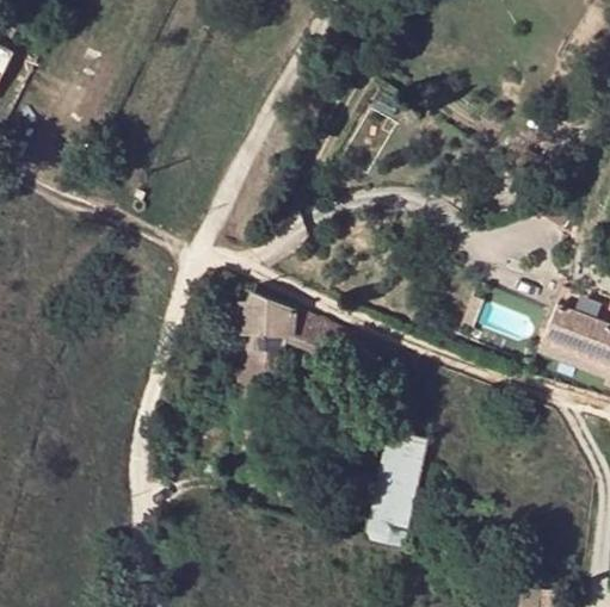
[(0,79),(12,54),(0,47),(0,79)]
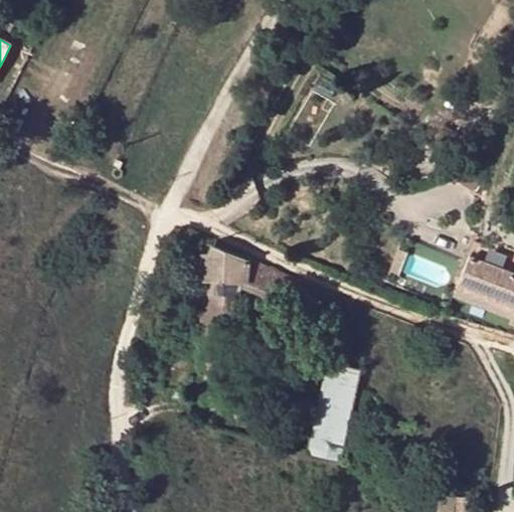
[(124,166),(115,166),(114,174),(123,174),(124,166)]
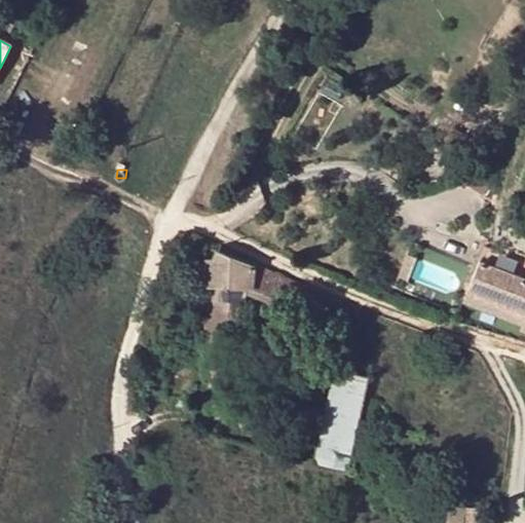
[(524,260),(510,254),(508,259),(484,249),(479,263),(467,289),(467,290),(524,313),(524,260)]
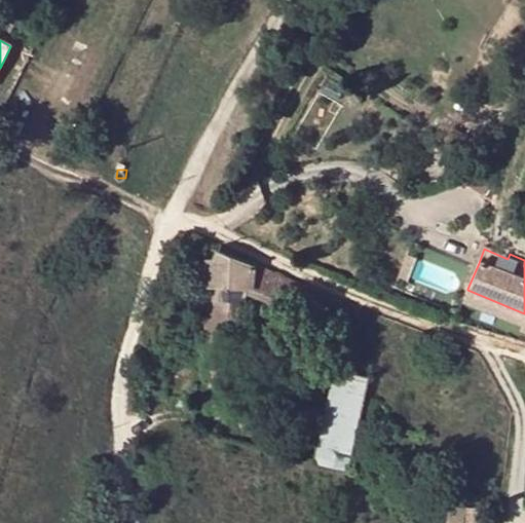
[(254,267),(216,252),(213,260),(204,260),(204,289),(229,290),(247,292),(251,291),(254,267)]
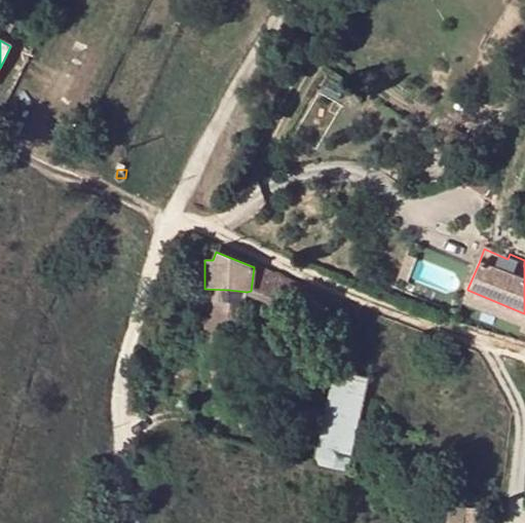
[(397,278),(407,283),(416,260),(406,255),(397,278)]
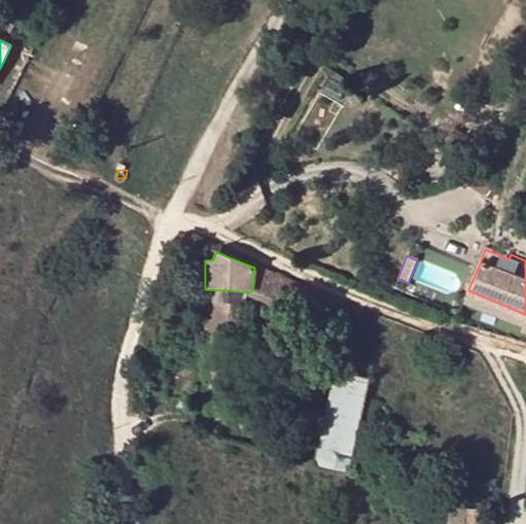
[(476,262),(464,287),(468,289),(480,264),(476,262)]
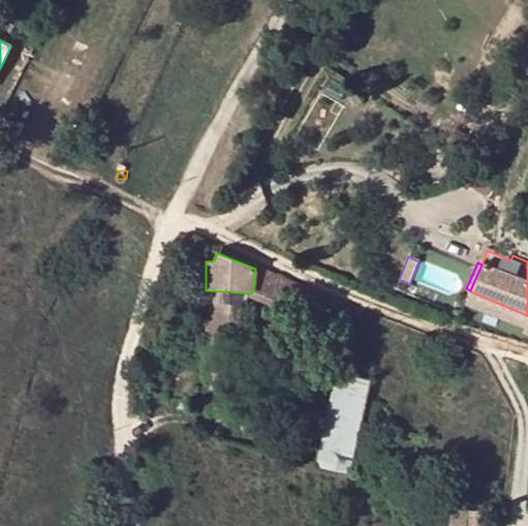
[(255,269),(252,292),(291,309),(346,333),(351,310),(255,269)]
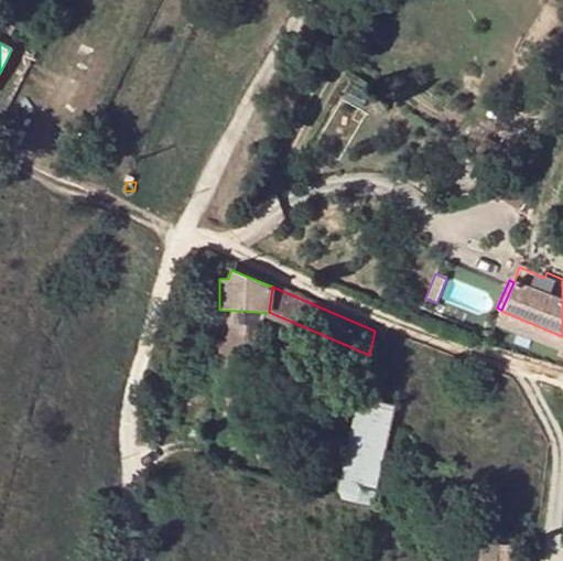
[(245,427),(246,333),(246,311),(219,310),(218,428),(220,428),(240,427),(245,427)]
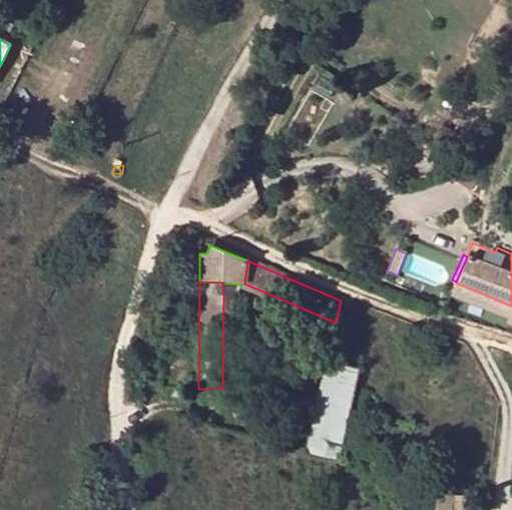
[(223,283),(223,303),(232,303),(235,302),(240,285),(223,283)]
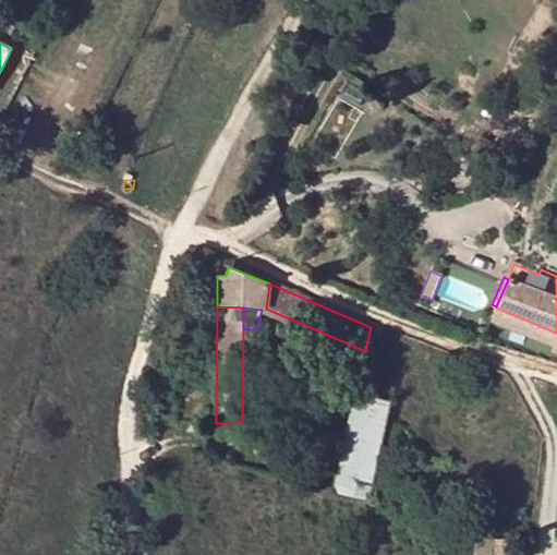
[(556,333),(496,308),(491,318),(556,346),(556,333)]
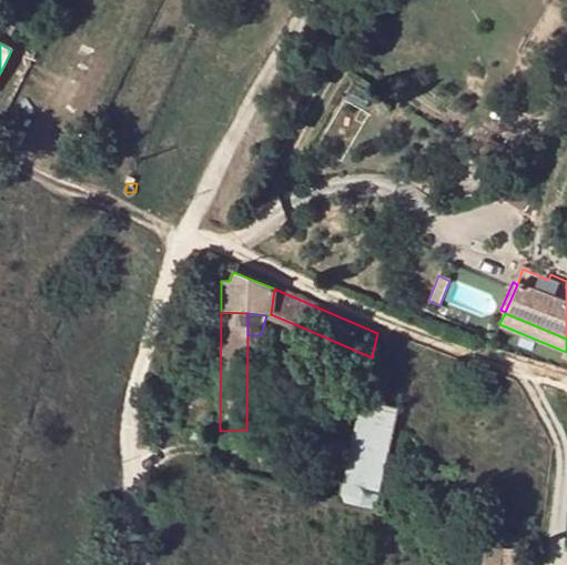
[(257,335),(247,335),(246,430),(255,430),(257,335)]
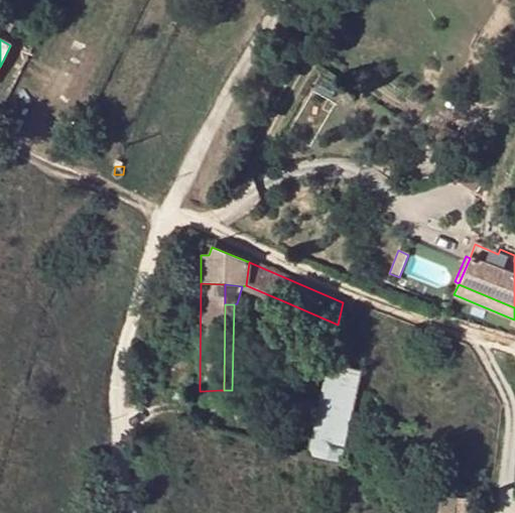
[(345,446),(361,373),(329,366),(312,439),(345,446)]
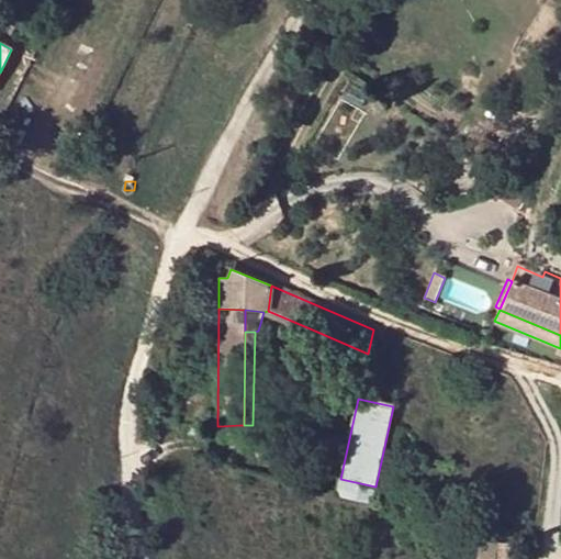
[(376,487),(340,479),(336,498),(371,504),(376,487)]
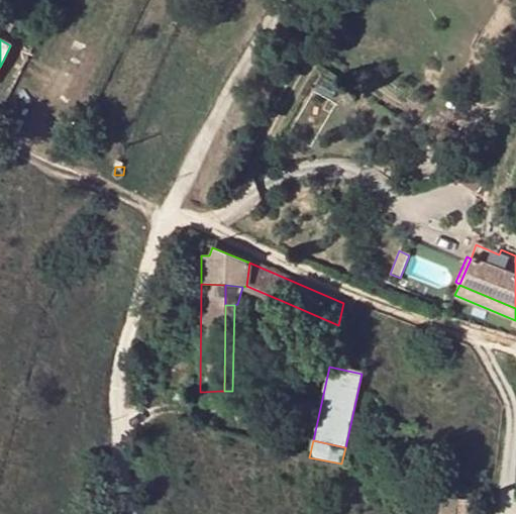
[(440,501),(438,513),(454,513),(455,502),(440,501)]
